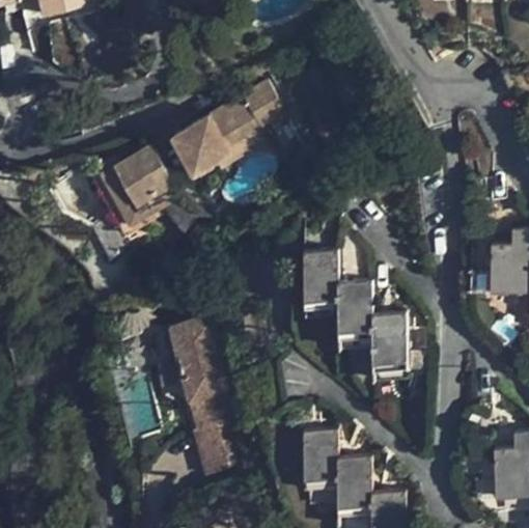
[(45,0),(48,12),(90,3),(89,0),(45,0)]
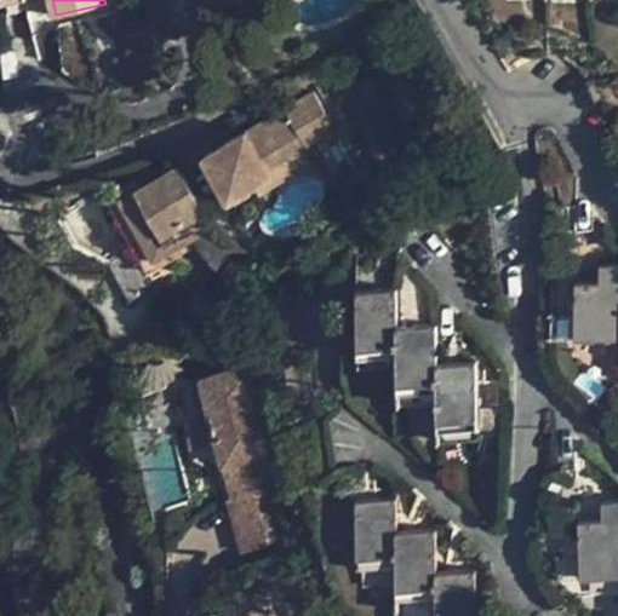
[(223,205),(251,190),(269,180),(265,174),(303,155),(331,139),(309,102),(199,162),(223,205)]
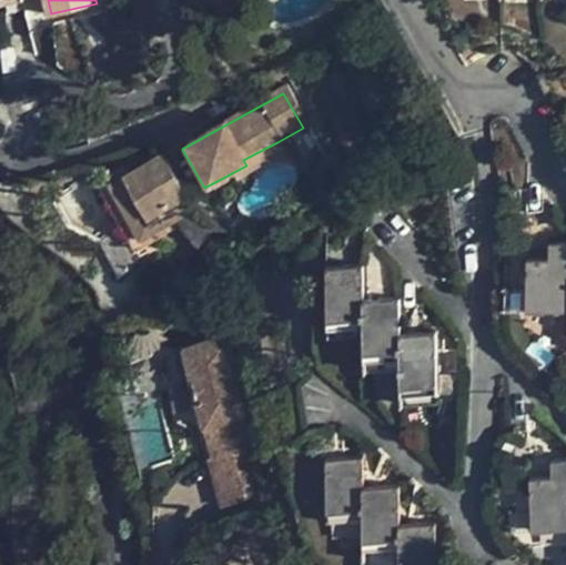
[(283,152),(278,142),(243,160),(246,165),(230,174),(233,180),(283,152)]
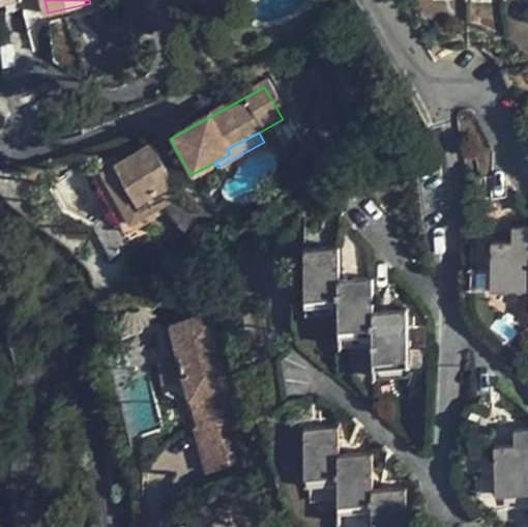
[(119,164),(105,171),(133,223),(167,204),(181,197),(154,145),(119,164)]
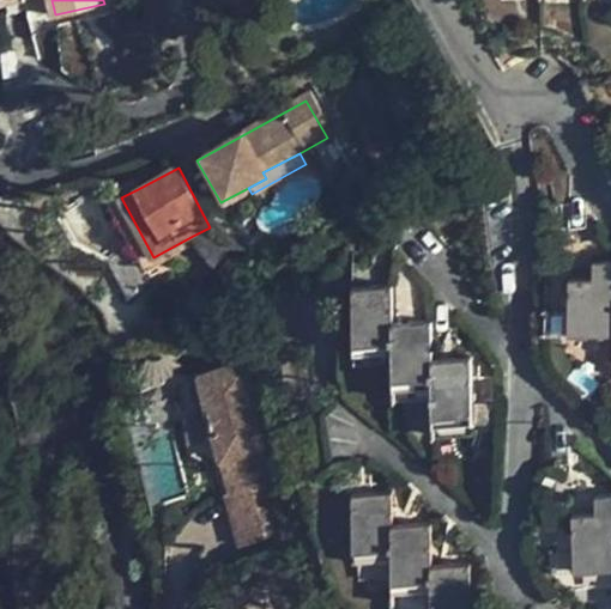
[(134,181),(116,189),(121,198),(138,189),(134,181)]
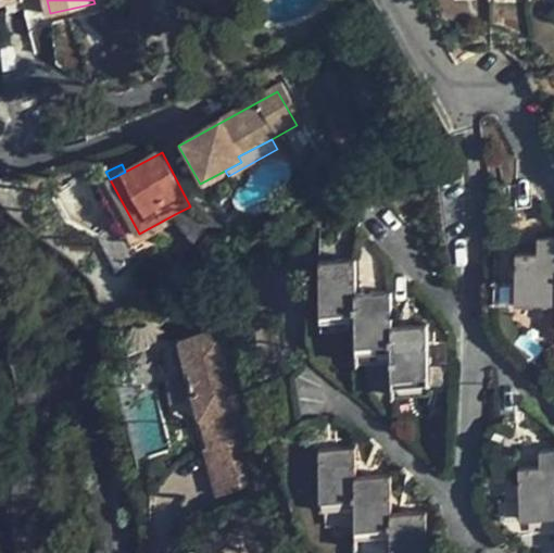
[(110,179),(105,172),(90,180),(121,237),(128,250),(179,222),(175,214),(139,234),(110,179)]
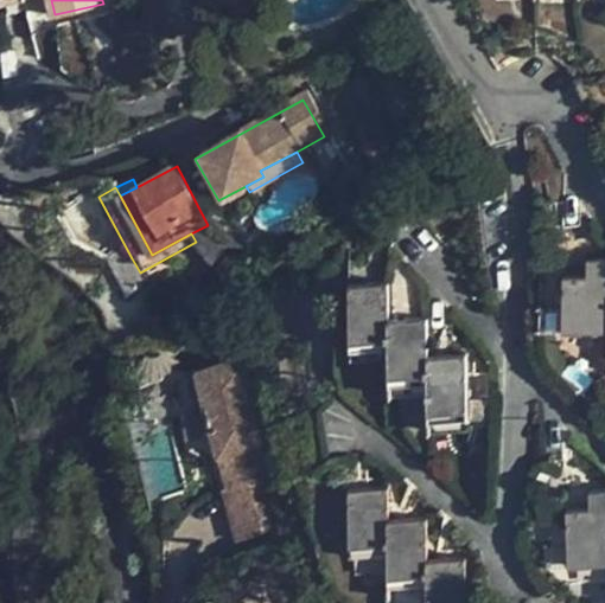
[(147,286),(140,273),(132,258),(120,265),(119,264),(106,271),(121,300),(147,286)]
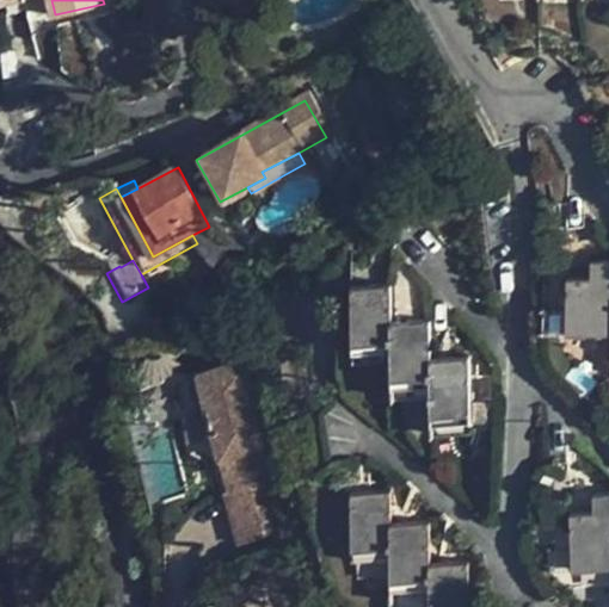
[(564,335),(608,335),(608,264),(589,264),(589,282),(565,280),(564,335)]
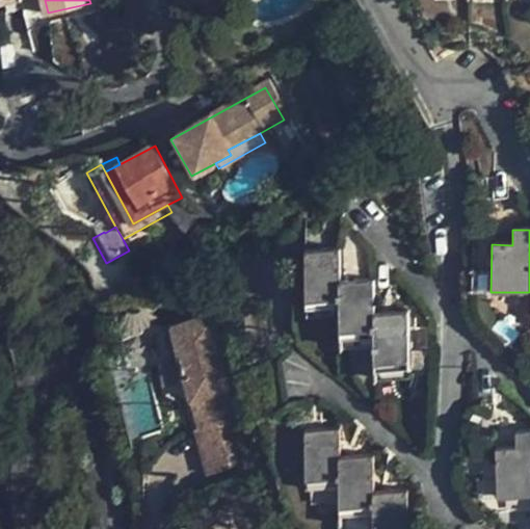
[(305,308),(338,308),(337,281),(339,281),(338,249),(303,250),(305,308)]
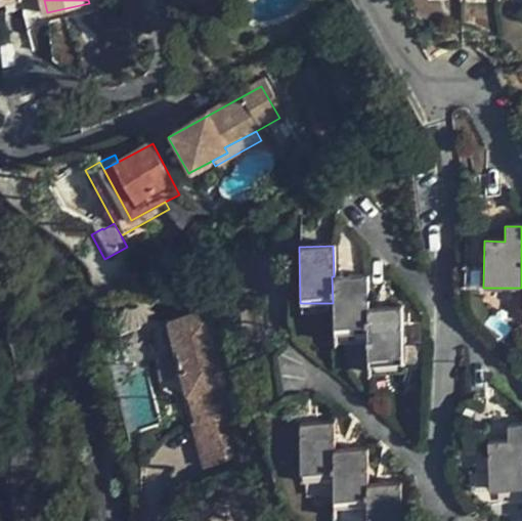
[(334,334),(366,334),(365,308),(367,308),(366,276),(334,276),(332,276),(333,303),(334,334)]
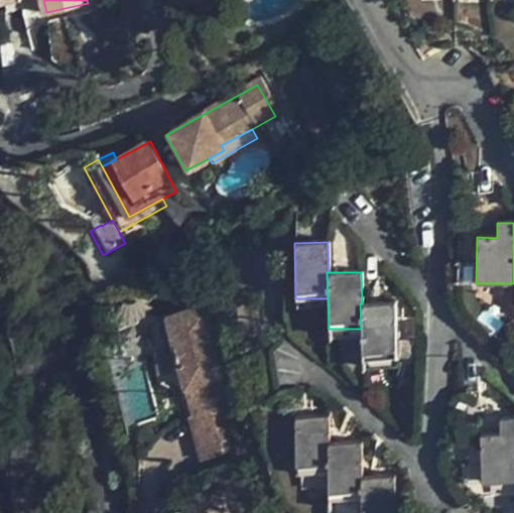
[(393,304),(362,303),(360,303),(361,329),(362,360),(395,360),(393,304)]
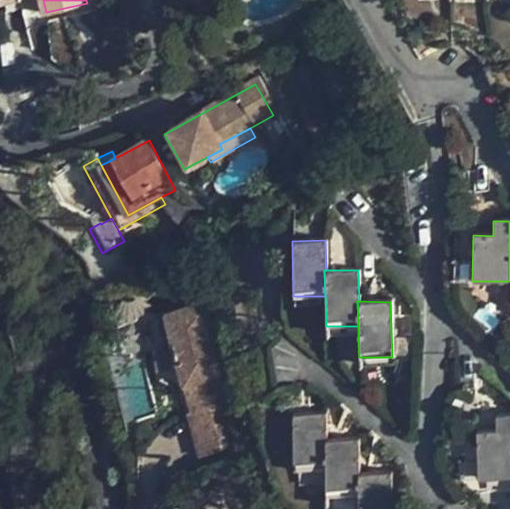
[(207,334),(200,306),(162,316),(163,319),(158,329),(160,338),(169,344),(182,388),(191,385),(198,411),(185,414),(197,459),(229,451),(217,407),(224,405),(205,335),(207,334)]
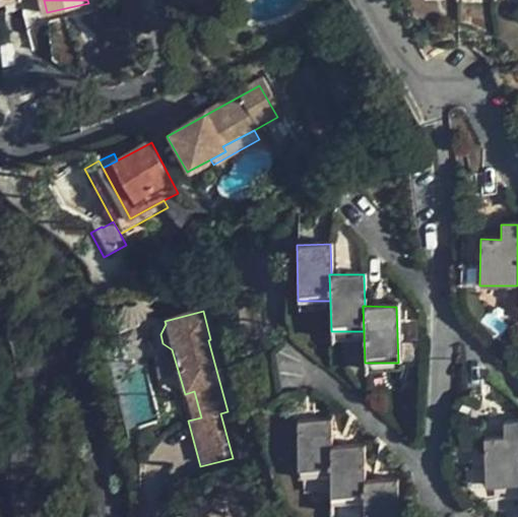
[(297,478),(329,478),(329,449),(331,449),(329,422),(296,423),(297,478)]
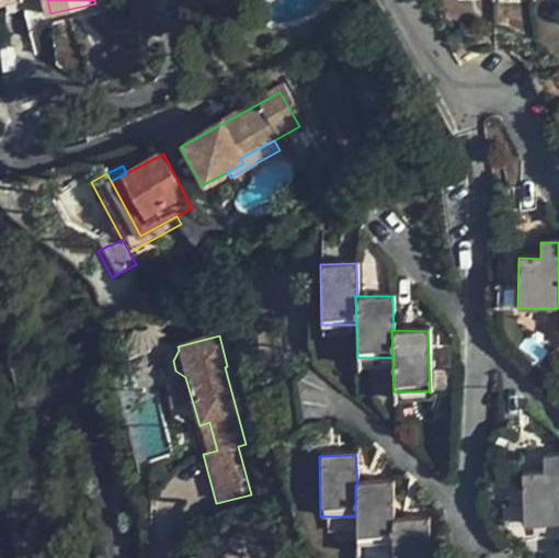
[(523,526),(558,525),(558,457),(542,458),(542,474),(521,475),(523,526)]
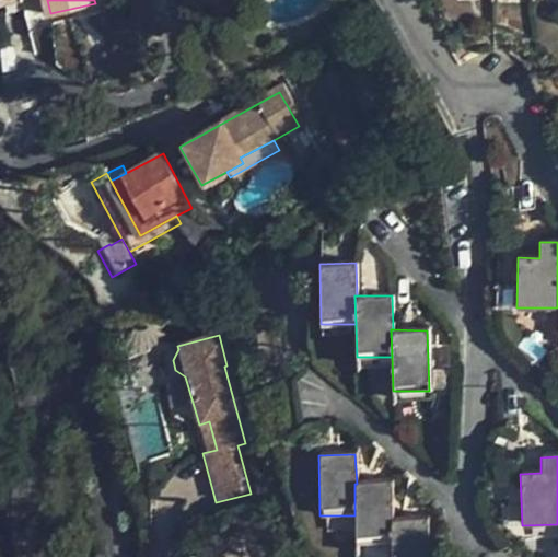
[(391,484),(357,484),(355,484),(355,515),(356,545),(391,544),(391,520),(391,484)]
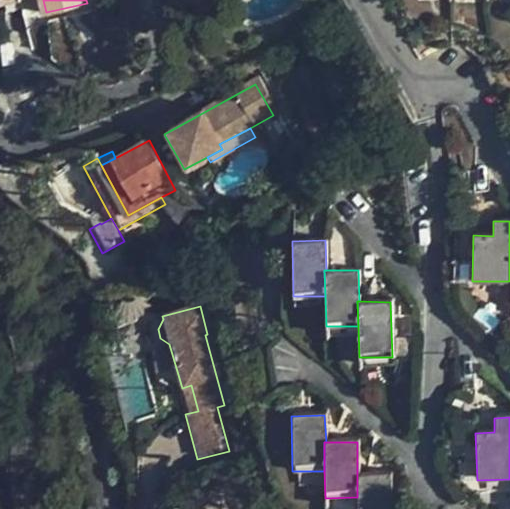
[(390,508),(389,476),(357,475),(357,497),(357,508),(390,508)]
